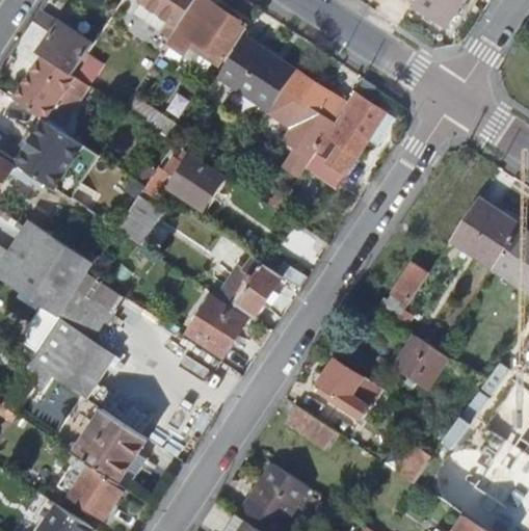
[(138,0),(129,16),(136,20),(138,18),(169,38),(193,0),(138,0)]
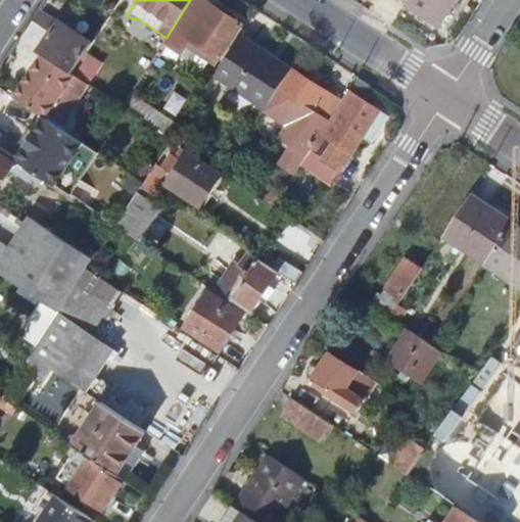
[(190,0),(167,38),(163,42),(181,54),(190,41),(220,61),(242,27),(213,7),(211,9),(197,0),(190,0)]
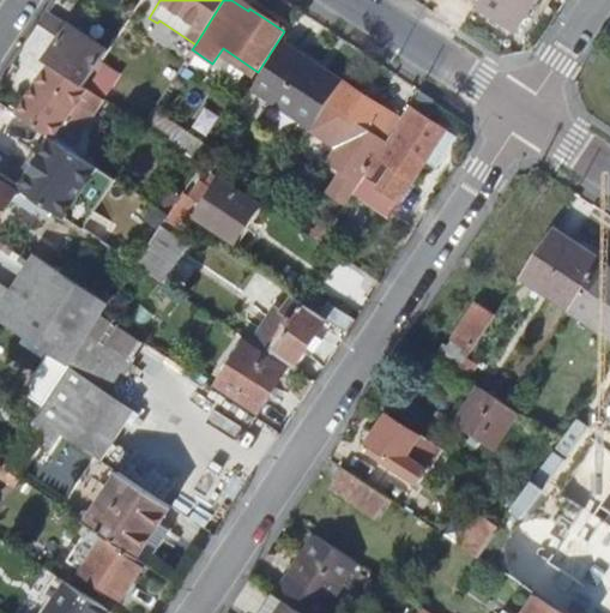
[(476,0),(472,7),(512,32),(532,0),(476,0)]
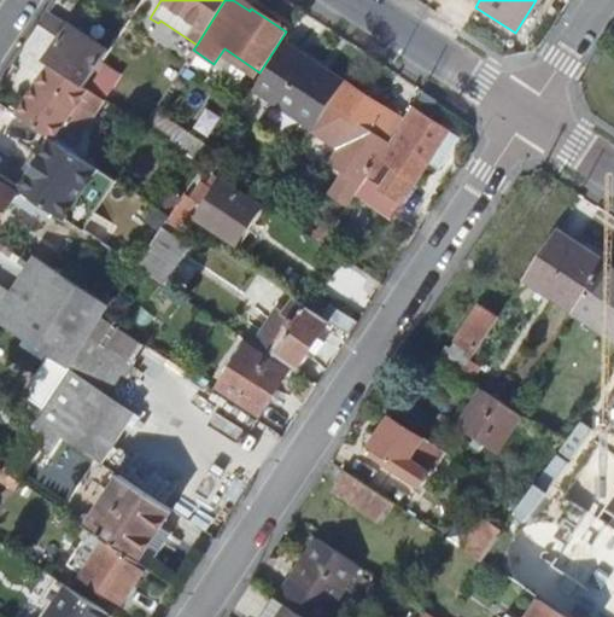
[(23,47),(48,63),(82,86),(106,50),(47,11),(23,47)]
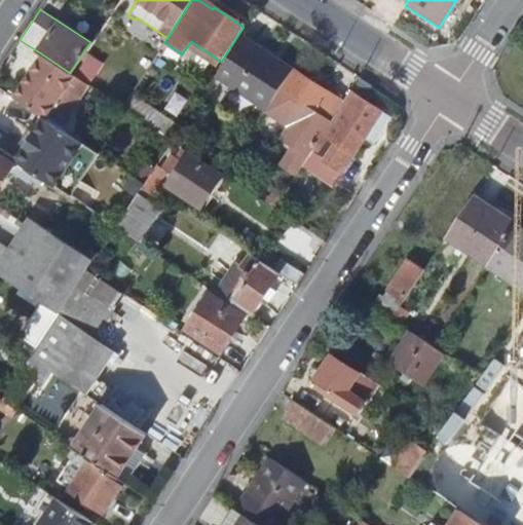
[(214,77),(265,110),(269,103),(281,85),(290,71),(239,39),(214,77)]
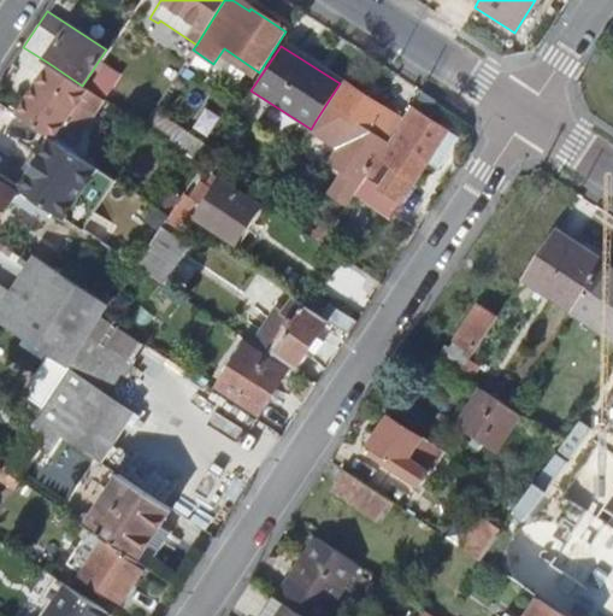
[(48,63),(17,112),(35,123),(33,127),(45,135),(51,139),(75,103),(80,105),(88,91),(82,86),(48,63)]
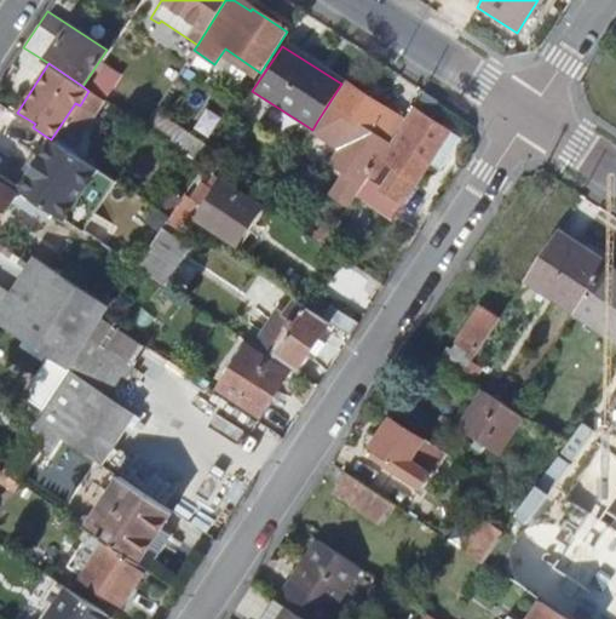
[(338,148),(328,164),(343,175),(329,193),(347,205),(356,194),(391,142),(386,138),(398,119),(398,118),(401,113),(386,104),(384,108),(347,84),(334,104),(330,101),(317,121),(312,130),(338,148)]
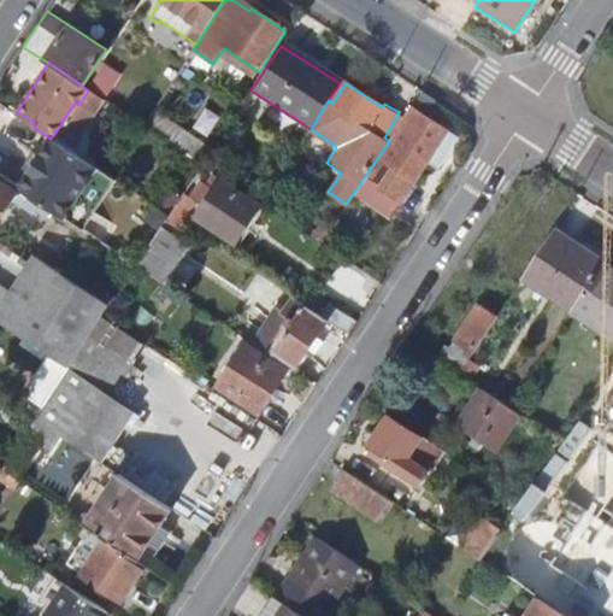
[(75,103),(51,139),(59,145),(75,122),(83,128),(102,99),(88,91),(80,105),(75,103)]
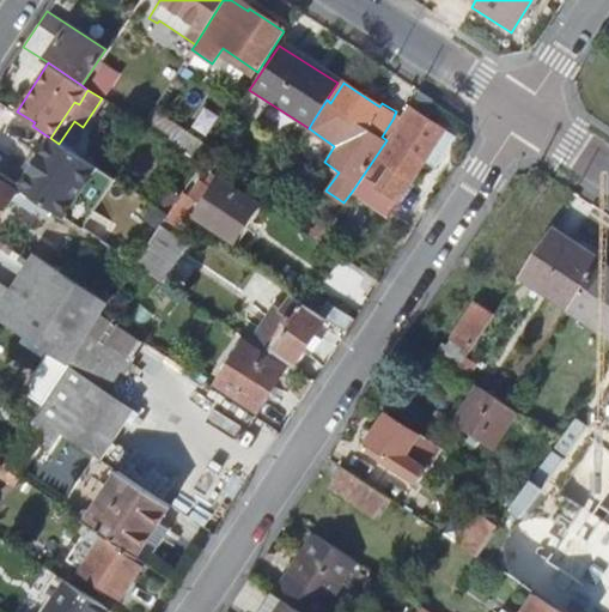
[(387,140),(352,192),(383,212),(385,210),(395,195),(399,198),(424,161),(433,168),(440,157),(431,151),(444,131),(409,107),(387,140)]
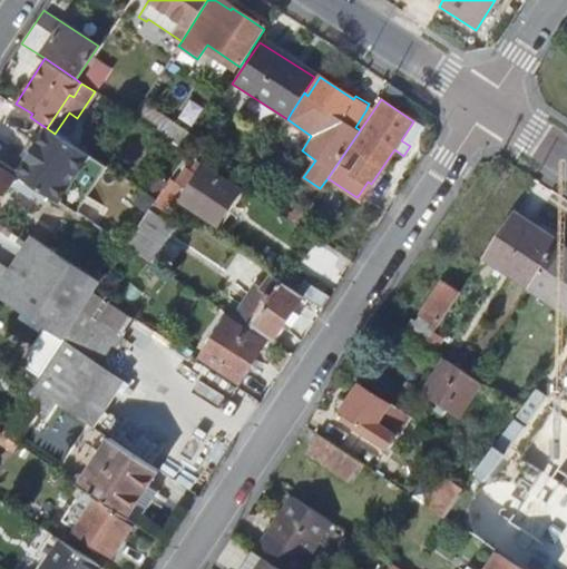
[(47,128),(41,125),(30,144),(23,156),(28,159),(17,176),(45,195),(49,197),(58,204),(75,215),(105,167),(88,156),(70,144),(55,134),(47,128)]
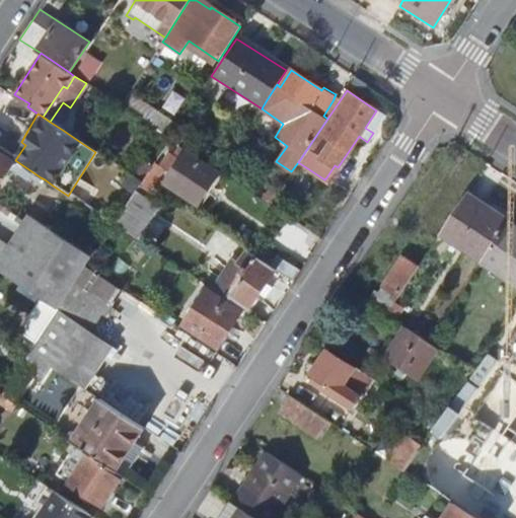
[(216,173),(179,148),(173,157),(175,158),(170,166),(175,169),(165,185),(196,204),(216,173)]
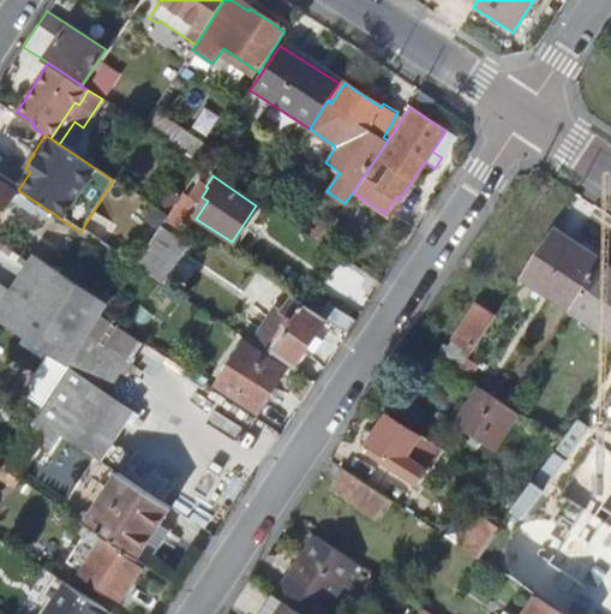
[(0,216),(11,201),(34,216),(36,214),(47,221),(53,213),(48,210),(18,190),(16,192),(0,182),(0,216)]
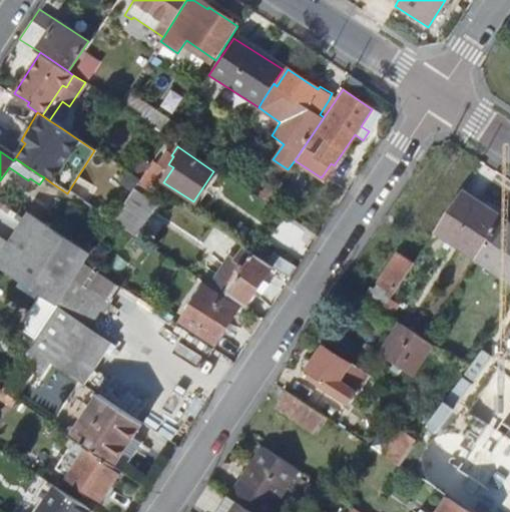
[(152,161),(139,179),(148,185),(160,167),(152,161)]
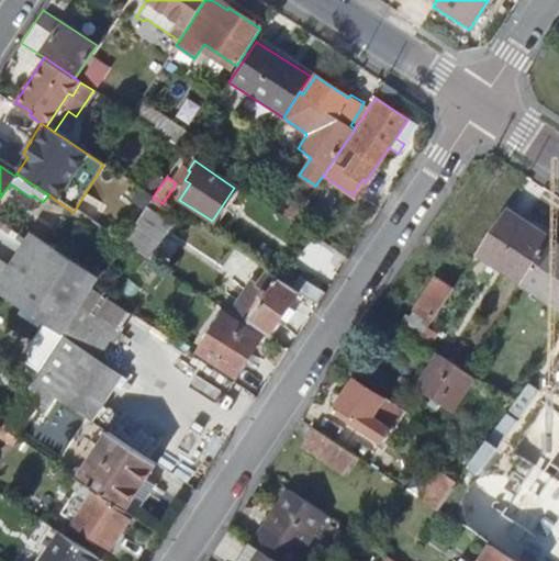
[(362,179),(354,192),(369,202),(377,189),(366,181),(362,179)]
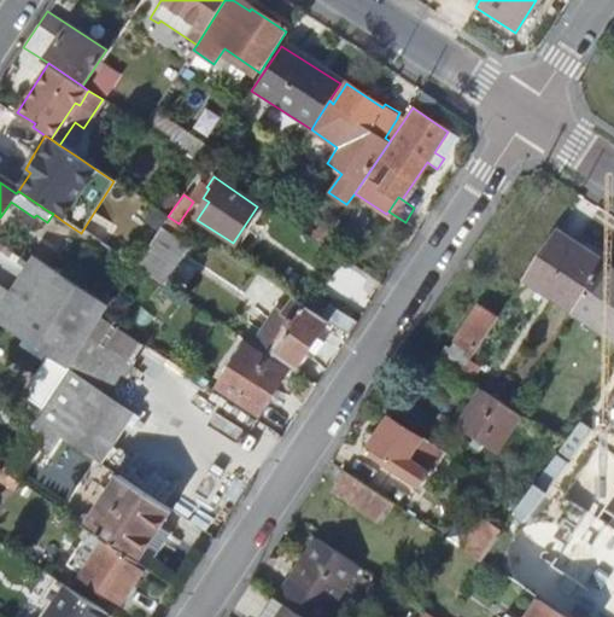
[(168,216),(159,230),(171,238),(181,225),(179,223),(168,216)]
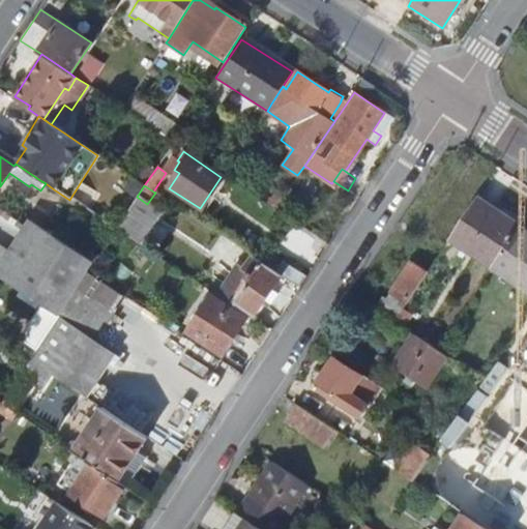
[(105,227),(66,201),(57,215),(95,241),(105,227)]
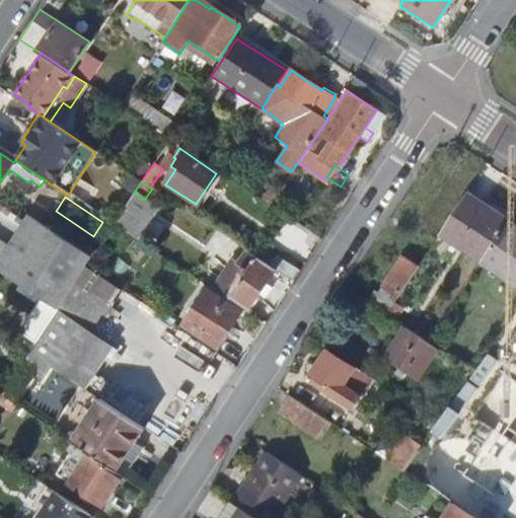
[(460,199),(438,234),(482,264),(508,223),(508,222),(490,211),(487,215),(460,199)]
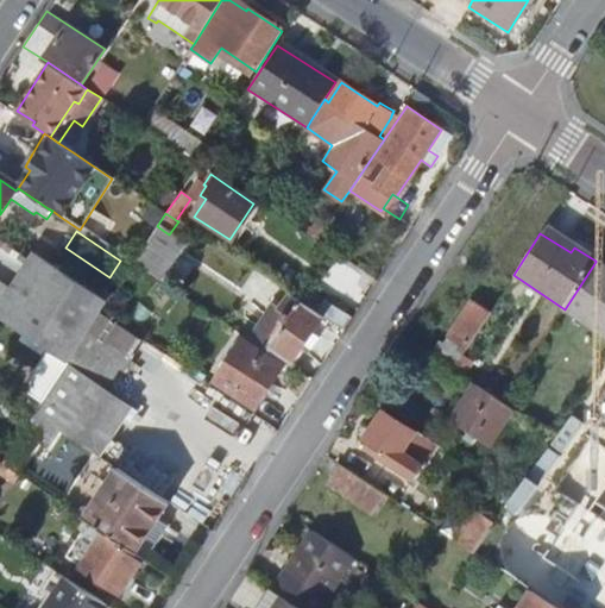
[(150,238),(132,264),(142,270),(159,244),(150,238)]
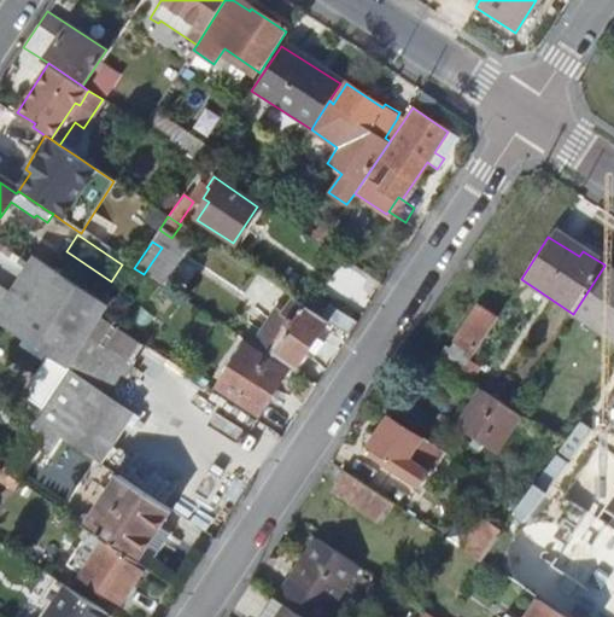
[(162,248),(144,274),(157,283),(174,256),(162,248)]
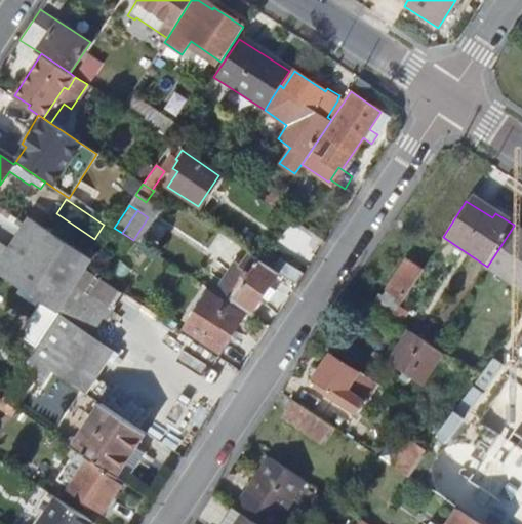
[(0,275),(57,314),(86,271),(85,270),(91,259),(29,217),(8,248),(0,243),(0,275)]
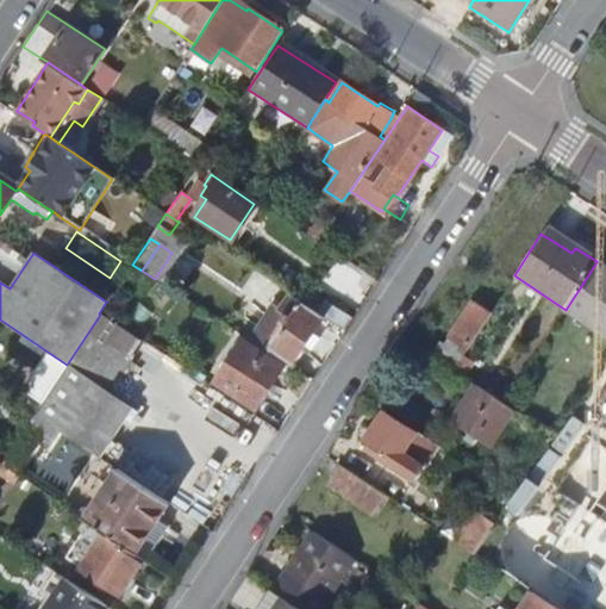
[(566,310),(605,336),(605,267),(597,262),(566,310)]
